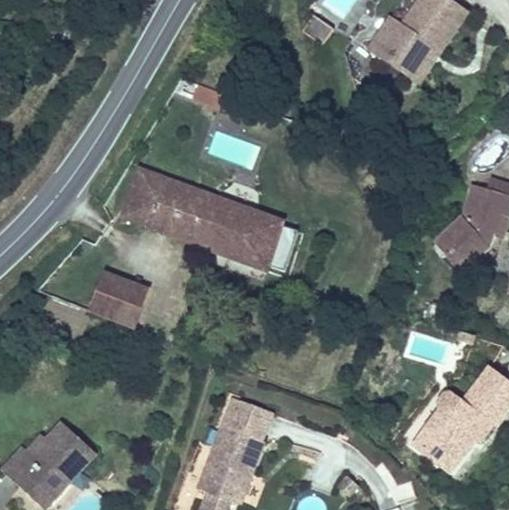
[(434,51),(442,56),(467,22),(437,0),(424,0),(398,34),(378,62),(409,85),(434,51)]
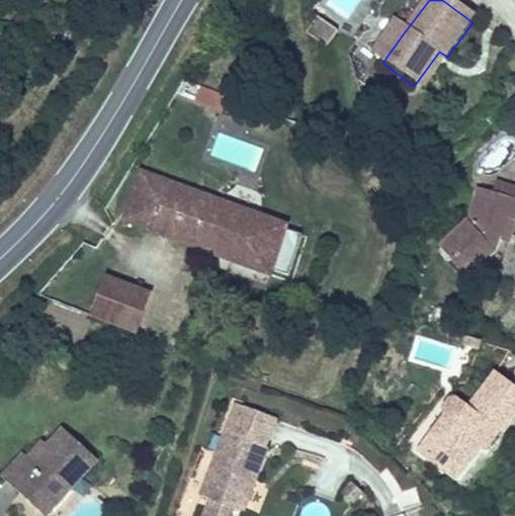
[(312,9),(299,25),(326,46),(338,29),(312,9)]
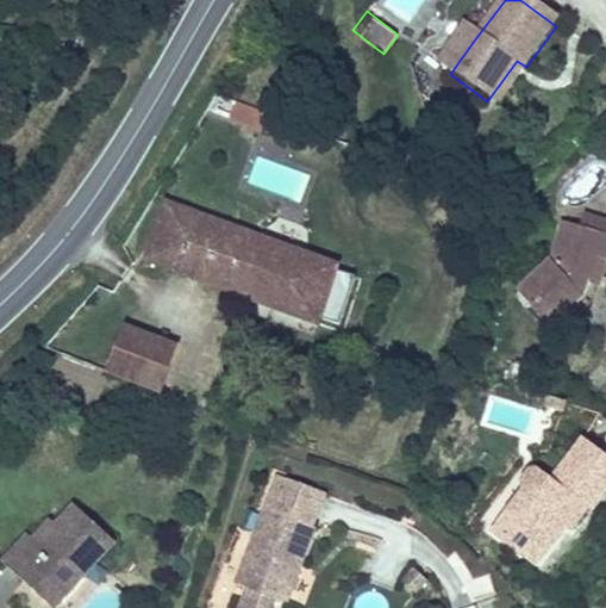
[(437,64),(450,74),(474,41),(462,31),(437,64)]
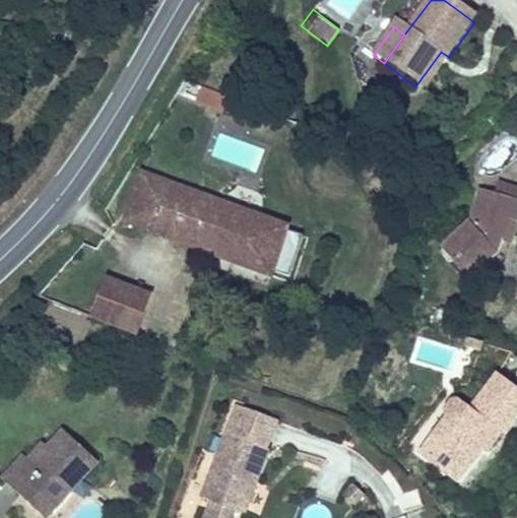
[(415,86),(423,92),(449,57),(441,52),(415,86)]
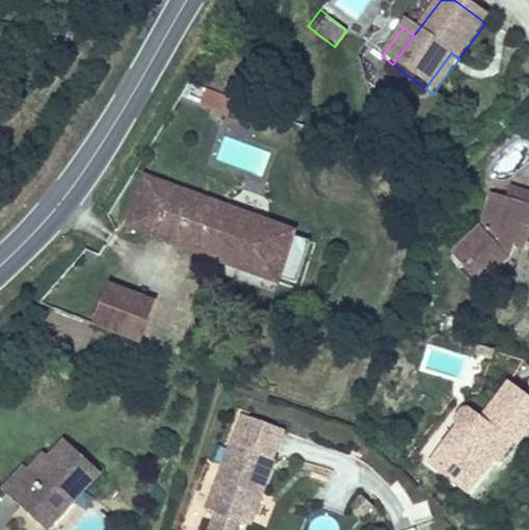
[(203,87),(197,102),(230,114),(235,99),(203,87)]
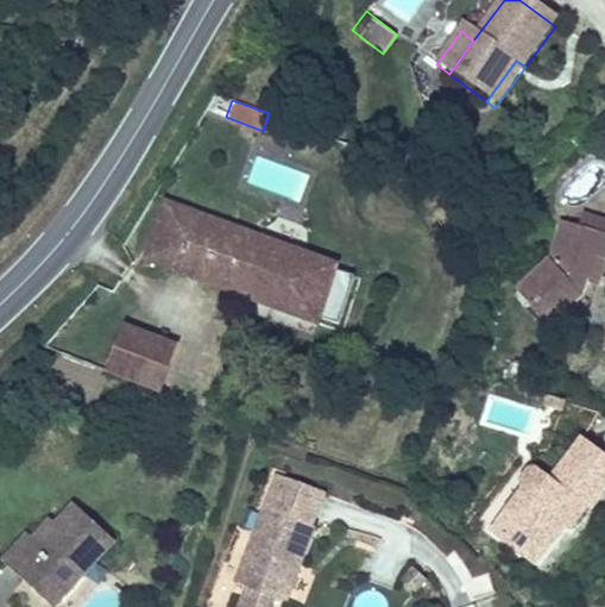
[(138,258),(315,323),(317,315),(335,268),(338,261),(161,196),(138,258)]
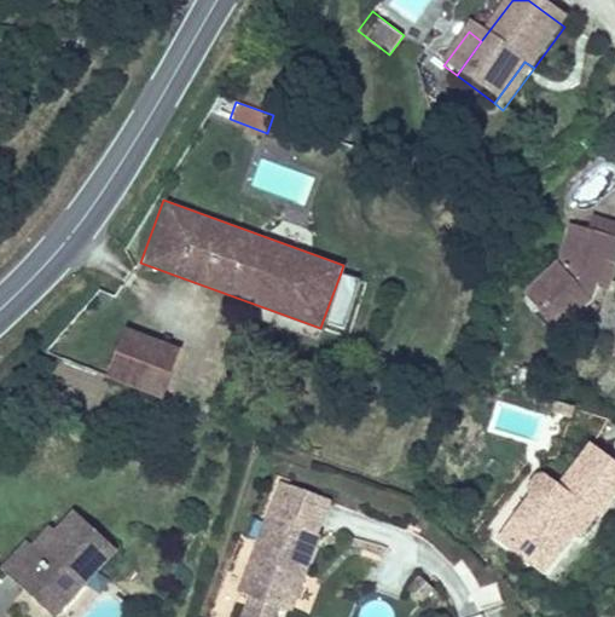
[(556,330),(590,299),(601,263),(613,266),(614,259),(614,236),(567,224),(556,265),(524,297),(556,330)]
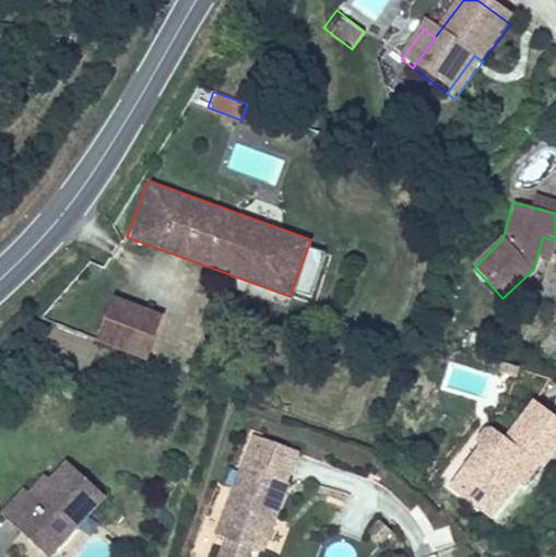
[(324,251),(308,246),(292,289),(308,296),(324,251)]
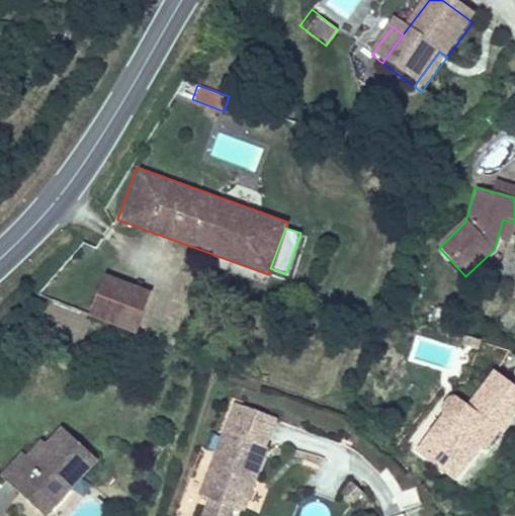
[(87,315),(135,333),(150,290),(102,272),(87,315)]
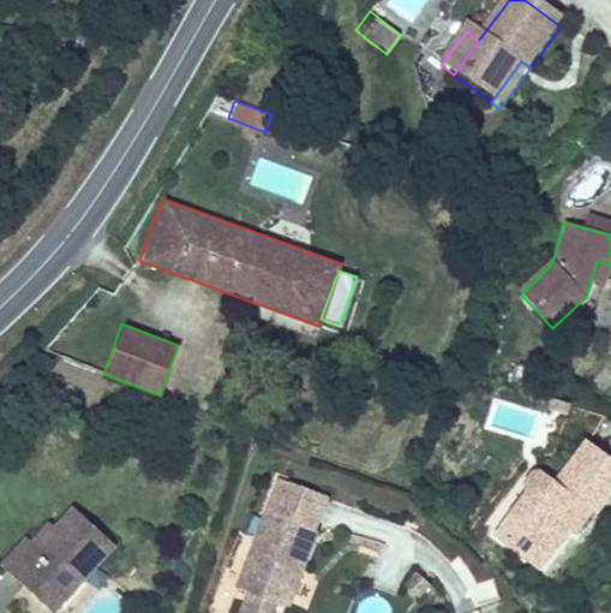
[(595,512),(599,515),(610,500),(610,458),(591,441),(559,478),(543,469),(531,478),(529,492),(538,498),(527,510),(519,504),(504,522),(513,528),(503,539),(522,555),(533,545),(558,547),(567,539),(570,541),(595,512)]
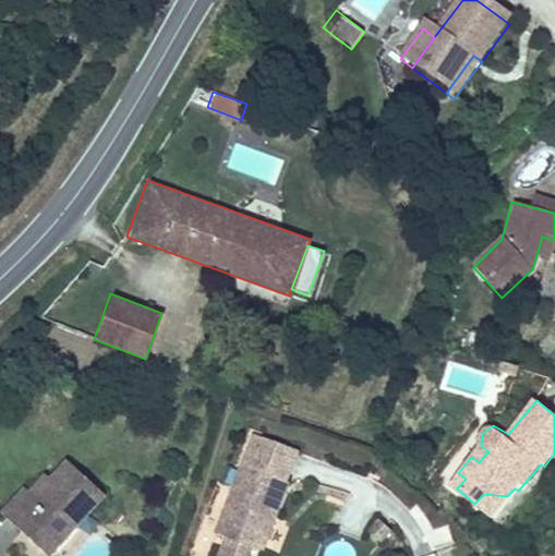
[(225,535),(253,546),(266,515),(276,519),(303,450),(253,431),(214,532),(225,535)]
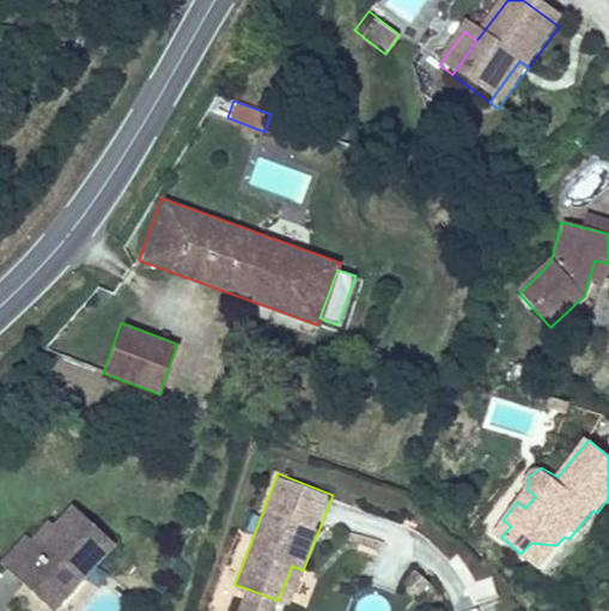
[(517,502),(525,508),(536,496),(528,490),(517,502)]
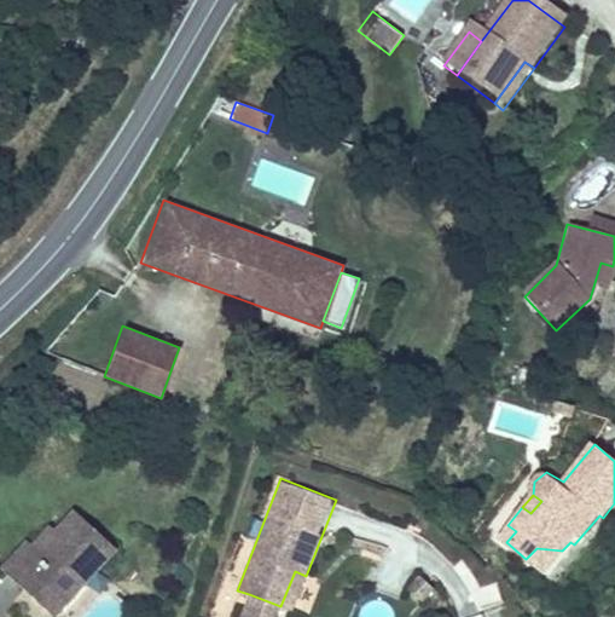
[(3,568),(45,612),(91,570),(98,576),(116,559),(74,514),(54,534),(52,531),(32,551),(25,545),(3,568)]
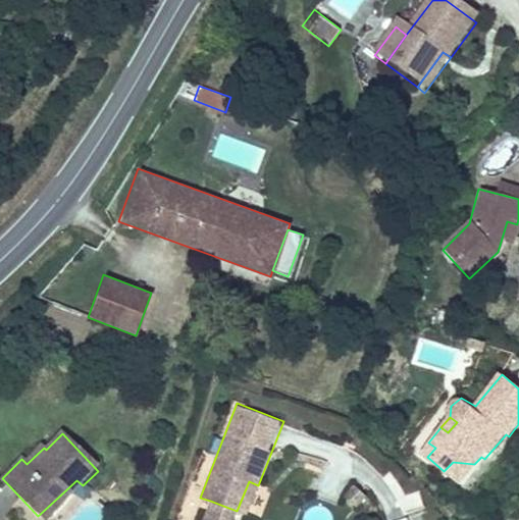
[(427,457),(435,448),(428,443),(421,451),(427,457)]
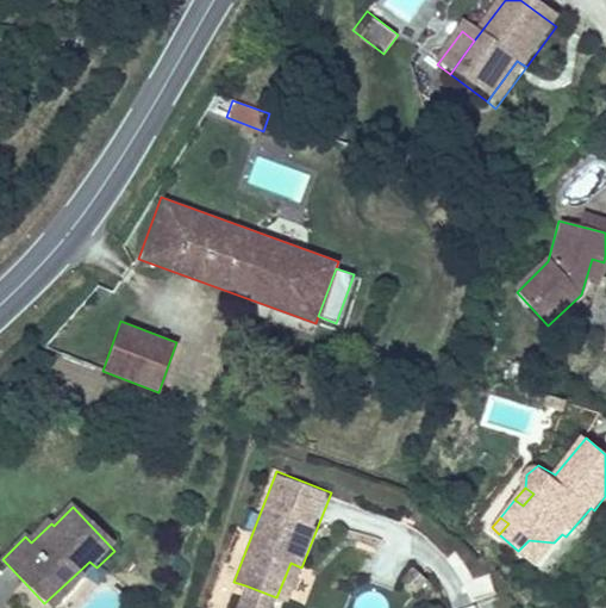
[(518,551),(535,564),(554,543),(529,540),(518,551)]
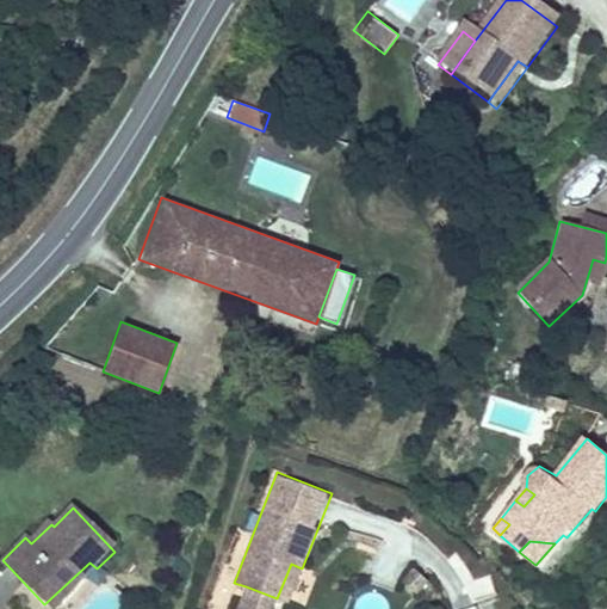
[(44,604),(48,608),(51,608),(97,568),(90,563),(44,604)]
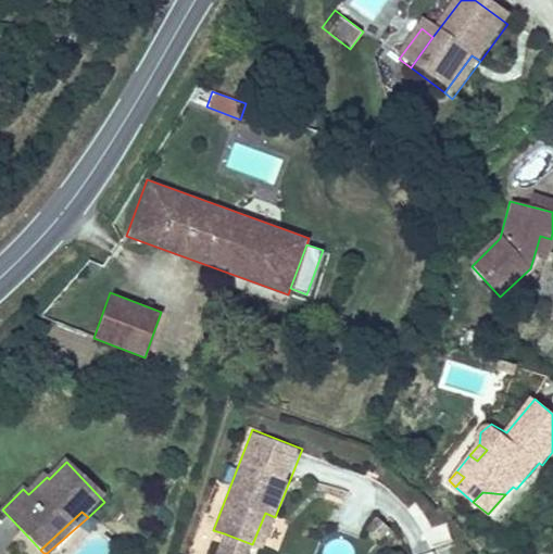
[(252,544),(263,549),(275,517),(265,513),(252,544)]
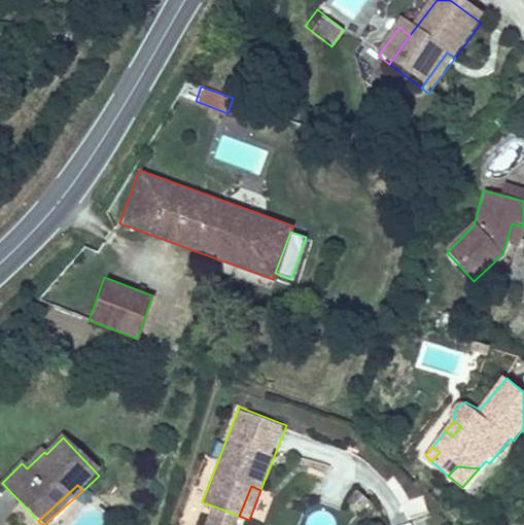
[(235,524),(239,516),(212,505),(204,524),(235,524)]
